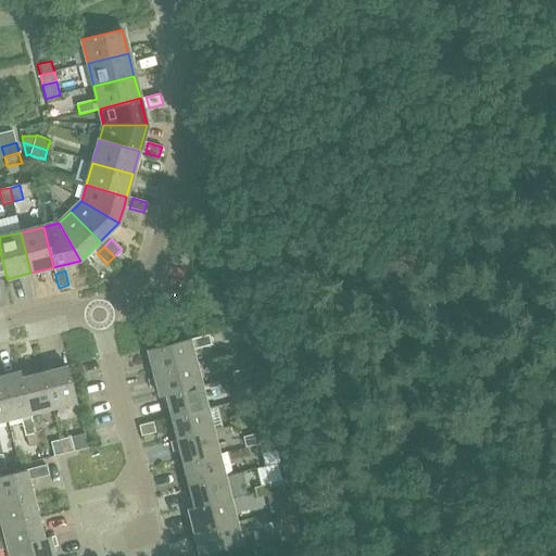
[(154,374),(194,363),(191,350),(222,342),(219,332),(189,340),(149,350),(154,374)]
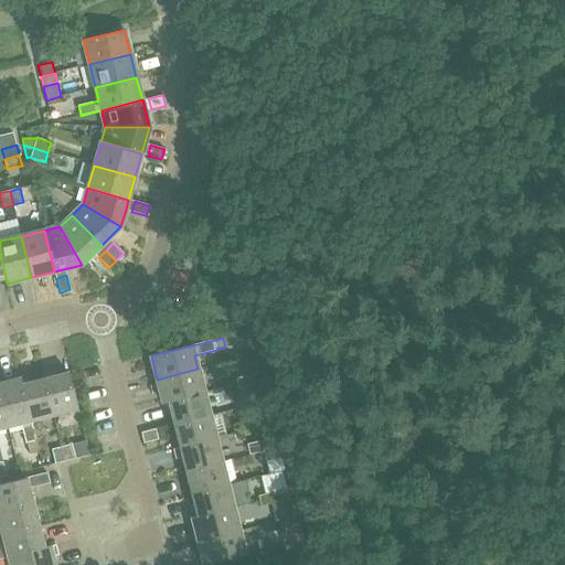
[(163,404),(169,403),(169,402),(204,392),(198,369),(157,380),(163,404)]
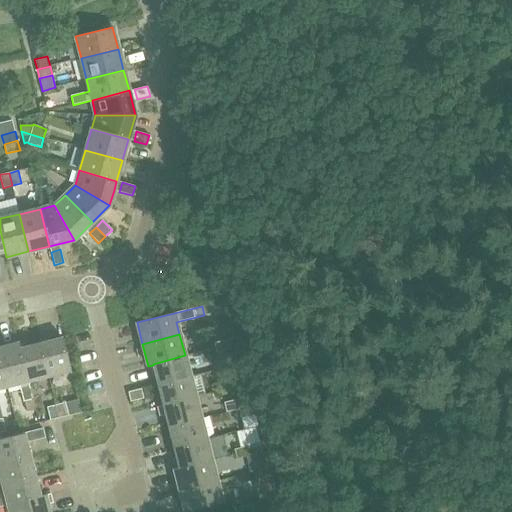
[(239,336),(227,340),(229,349),(242,346),(239,336)]
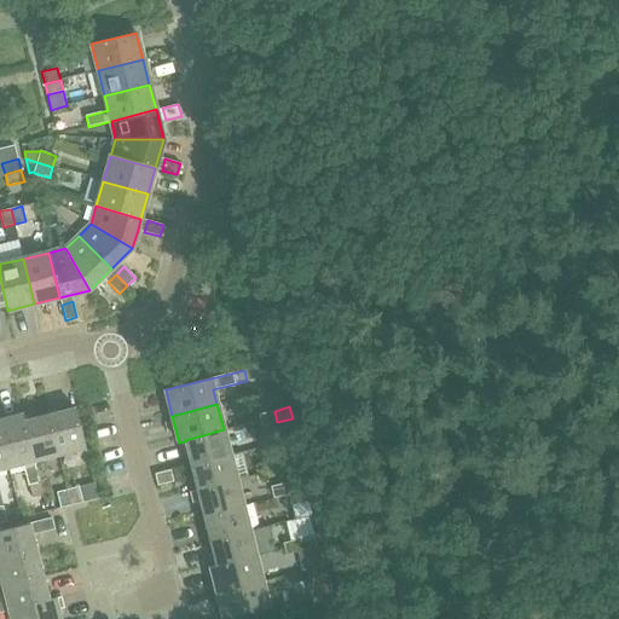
[(86,447),(75,408),(48,415),(58,453),(86,447)]
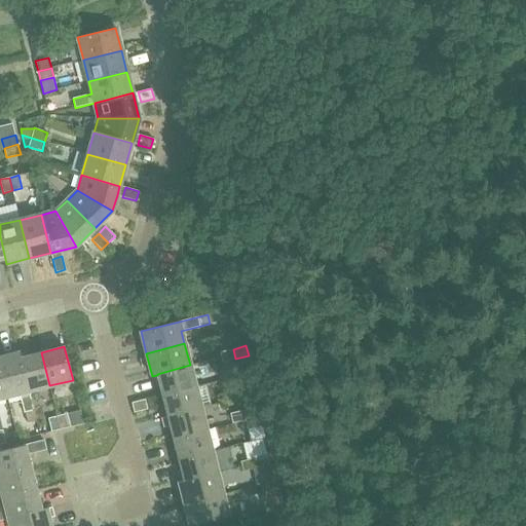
[(235,359),(233,349),(220,352),(222,362),(235,359)]
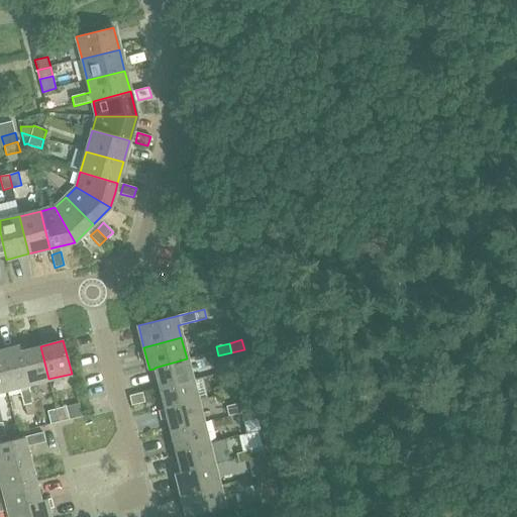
[(19,346),(18,347),(28,385),(28,384),(48,379),(40,346),(20,351),(19,346)]
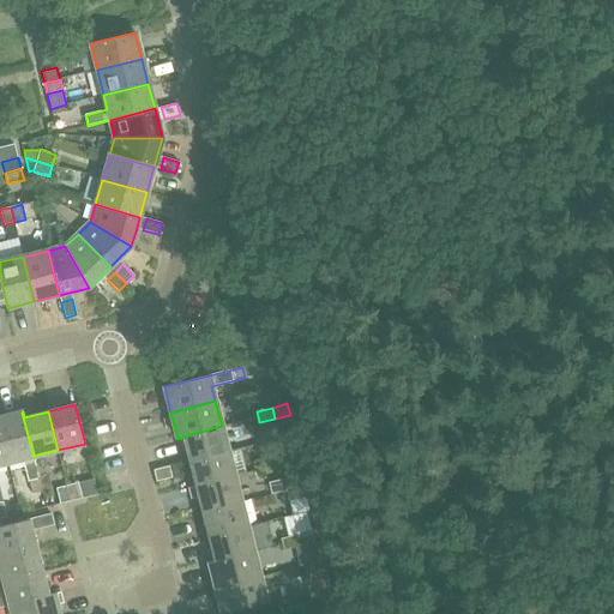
[(28,482),(40,479),(34,456),(34,457),(22,413),(0,417),(0,431),(7,463),(23,459),(28,482)]
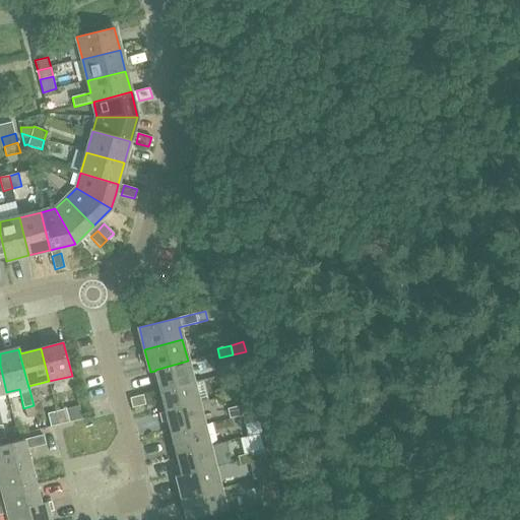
[(160,390),(193,382),(188,361),(155,370),(155,371),(160,390)]
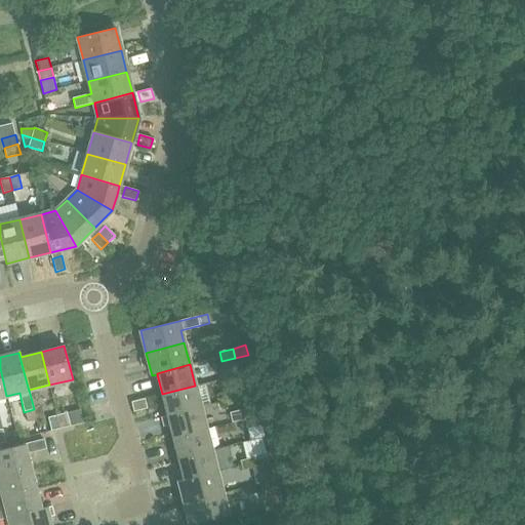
[(162,394),(167,415),(200,407),(195,386),(162,394)]
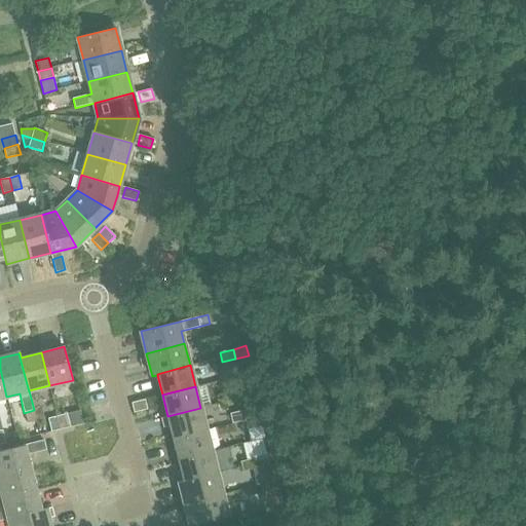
[(147,409),(145,401),(145,400),(132,403),(134,412),(147,409)]
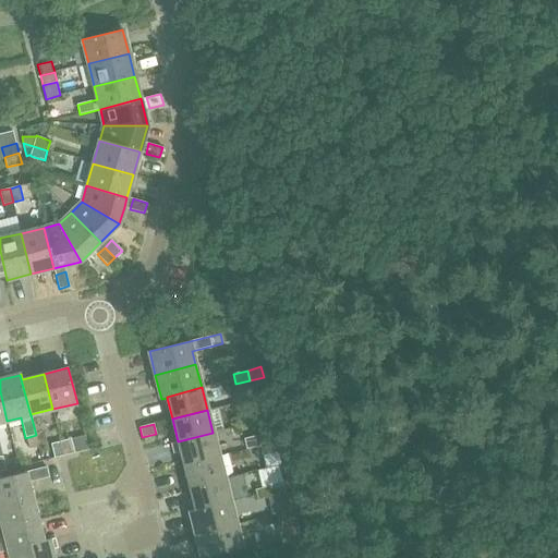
[(259,435),(262,445),(276,441),(274,432),(259,435)]
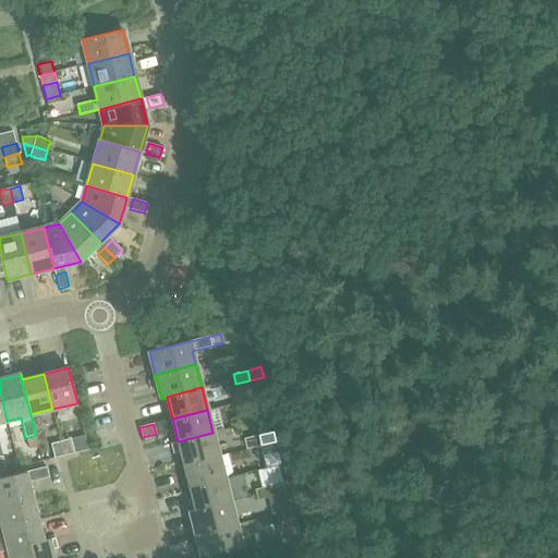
[(180,452),(183,464),(219,456),(213,433),(178,441),(171,444),(173,453),(180,452)]
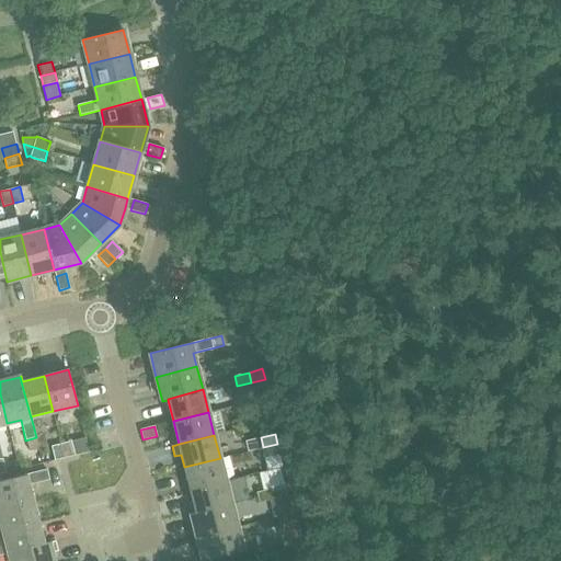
[(261,437),(244,442),(247,451),(263,447),(261,437)]
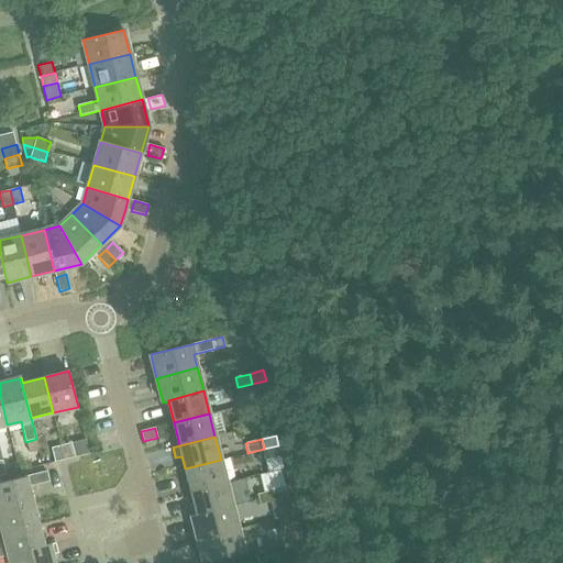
[(72,443),(62,445),(65,460),(76,456),(72,443)]
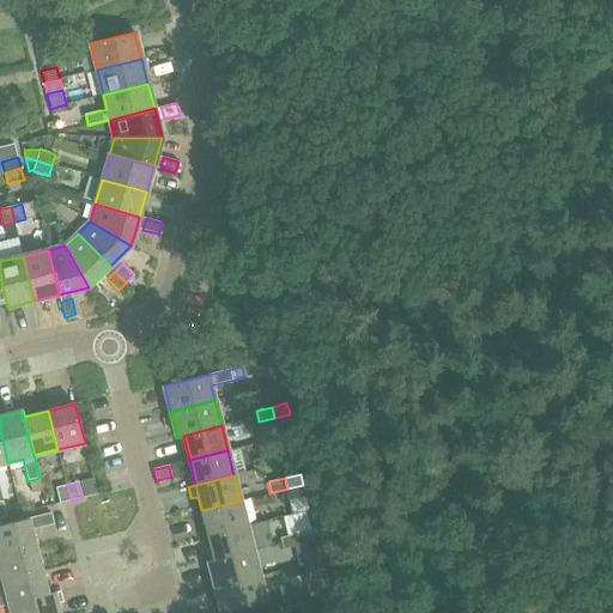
[(60,503),(62,503),(71,501),(67,485),(56,487),(60,503)]
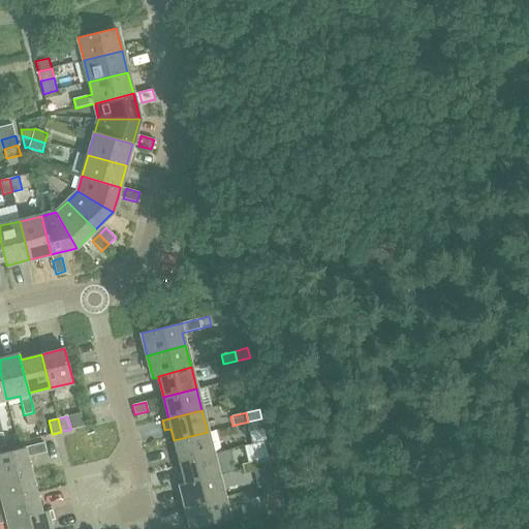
[(261,418),(248,422),(250,431),(263,428),(261,418)]
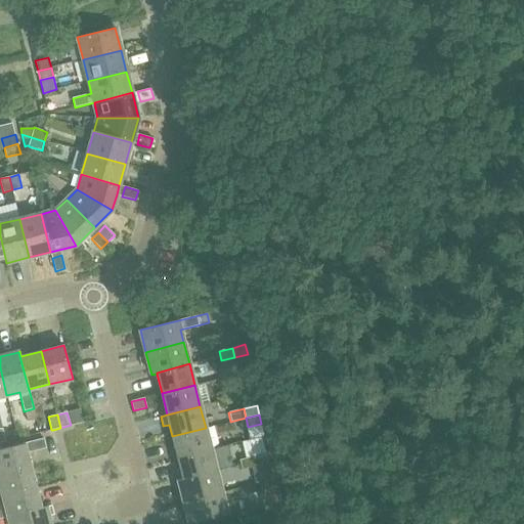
[(172,436),(177,457),(211,449),(206,428),(172,436)]
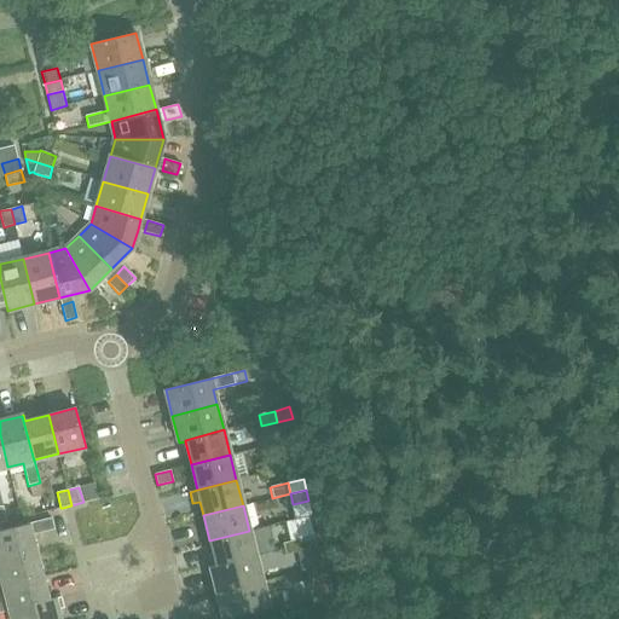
[(55,530),(52,518),(36,522),(40,533),(55,530)]
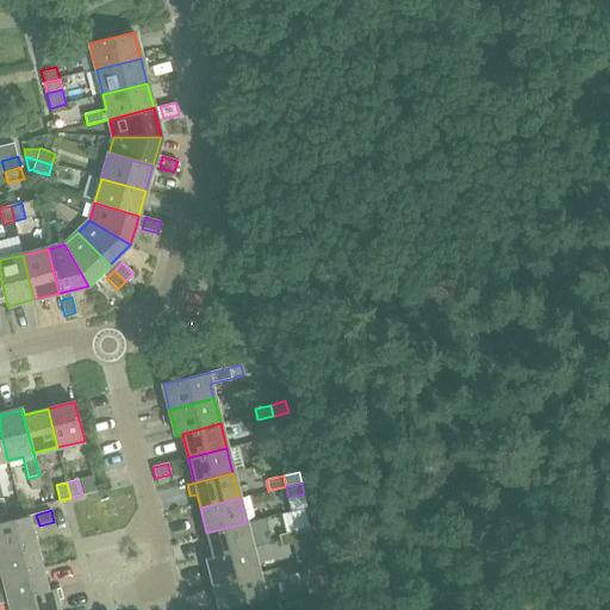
[(0,549),(36,542),(29,516),(0,522),(0,549)]
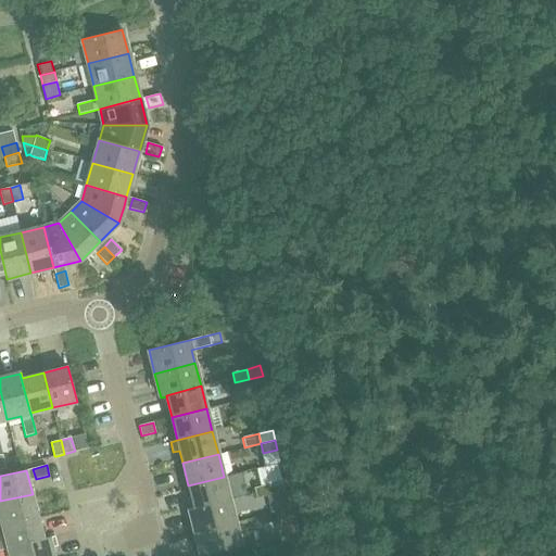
[(194,508),(229,500),(224,477),(188,485),(194,507),(194,508)]
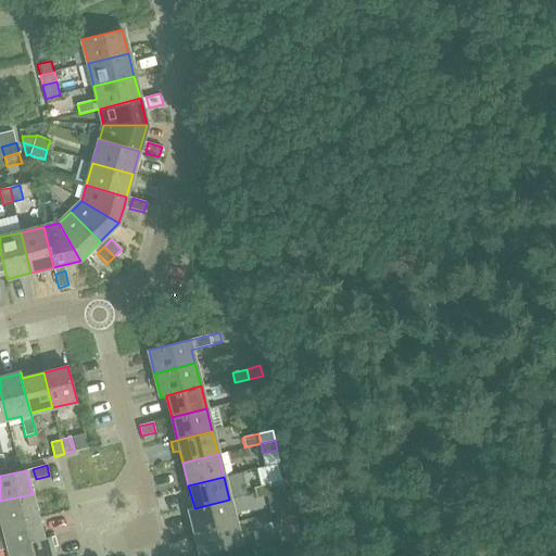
[(281,481),(280,481),(268,484),(270,494),(285,491),(281,481)]
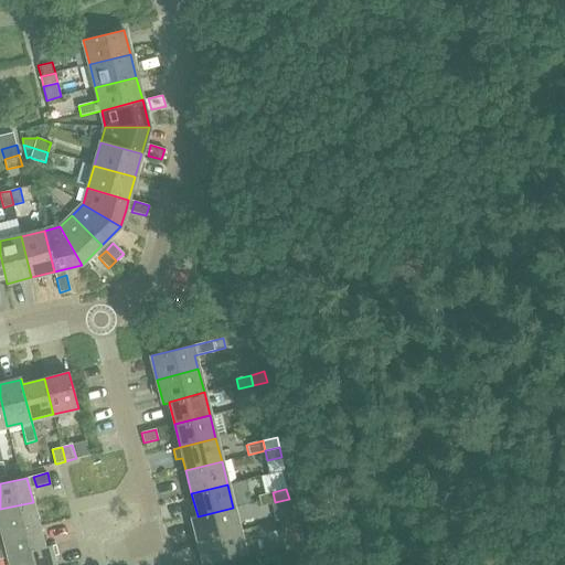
[(275,502),(273,492),(258,496),(262,505),(275,502)]
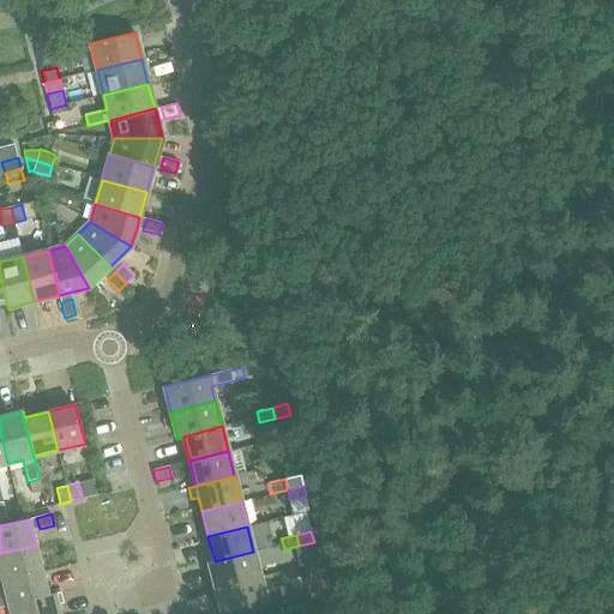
[(42,571),(36,546),(0,553),(0,567),(4,581),(42,571)]
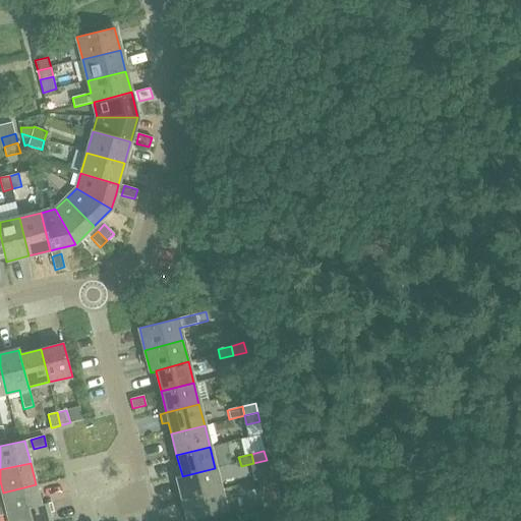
[(177,477),(183,499),(221,489),(215,468),(182,476),(182,475),(177,477)]
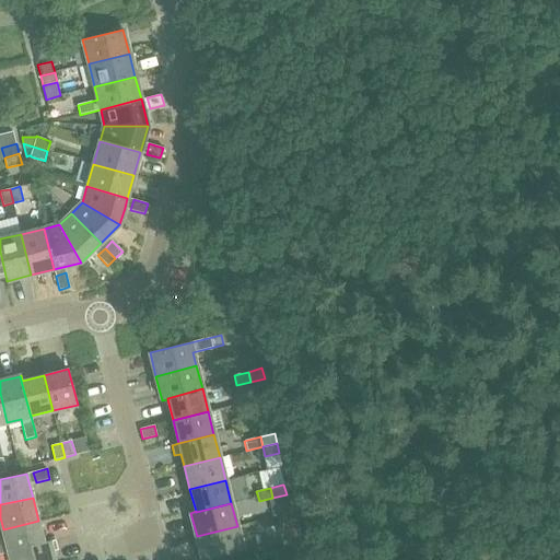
[(38,521),(3,529),(0,529),(0,552),(9,551),(49,541),(49,540),(44,543),(38,521)]
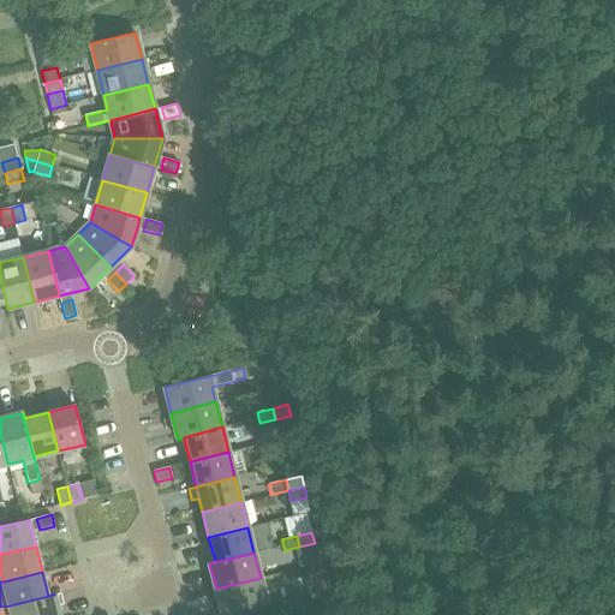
[(224,614),(267,604),(261,578),(216,589),(222,614),(224,614)]
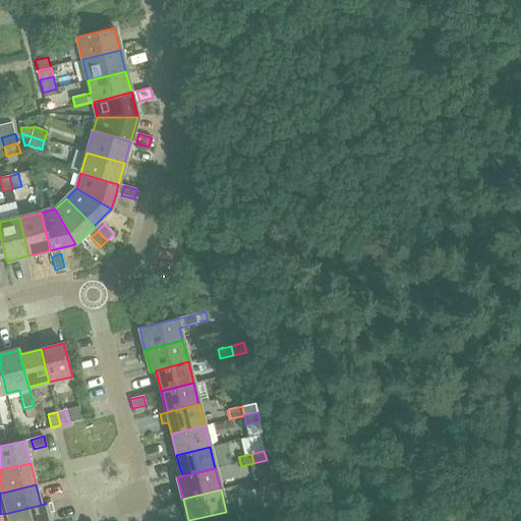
[(268,493),(271,506),(280,504),(278,491),(268,493)]
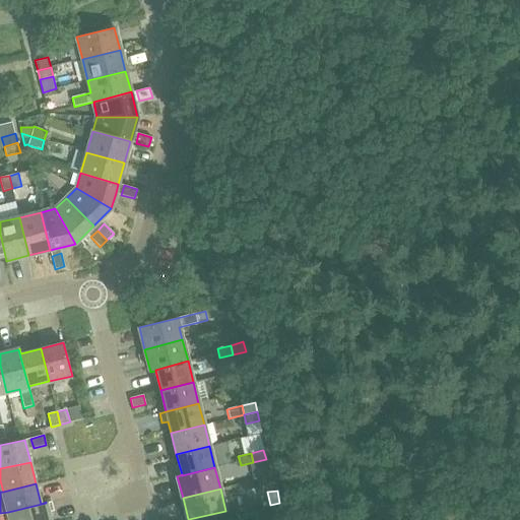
[(52,502),(46,503),(8,512),(9,519),(50,519),(48,512),(54,511),(52,502)]
